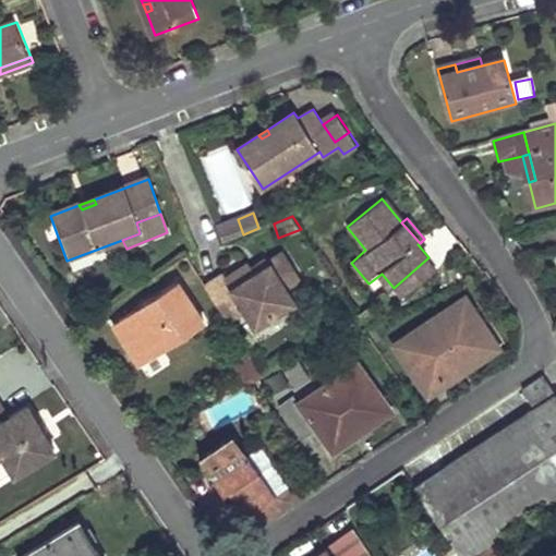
[(243,234),(238,219),(217,227),(222,239),(224,239),(225,240),(226,240),(226,241),(243,234)]
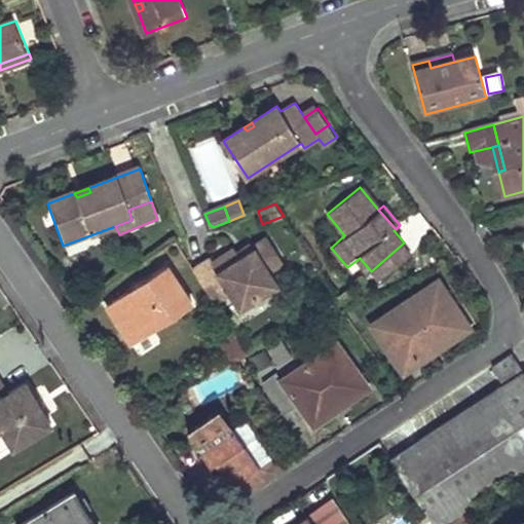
[(213,258),(194,270),(216,303),(232,293),(242,308),(277,286),(270,274),(286,265),(269,239),(255,249),(256,251),(244,258),(240,253),(237,248),(216,262),(213,258)]
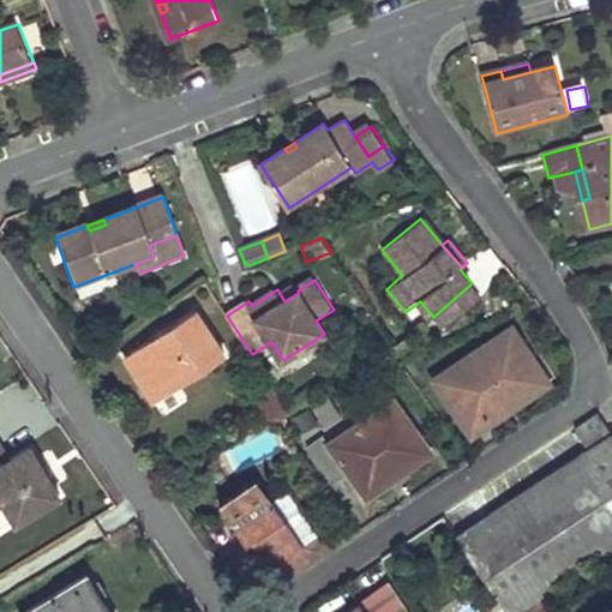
[(443,328),(481,295),(472,283),(433,317),(443,328)]
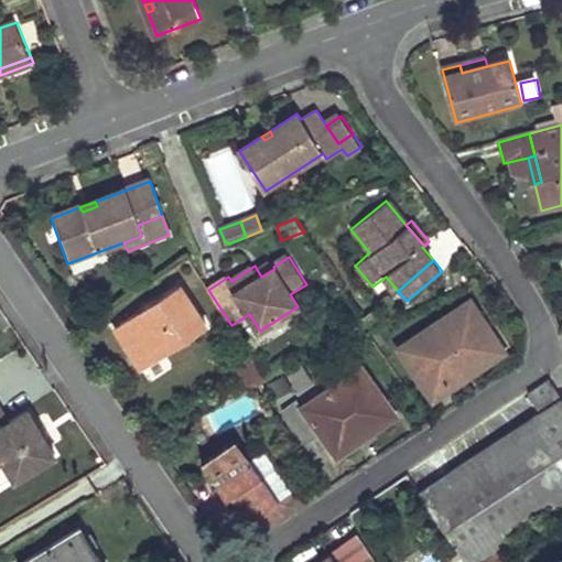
[(271,263),(258,271),(261,277),(274,269),(273,267),(271,263)]
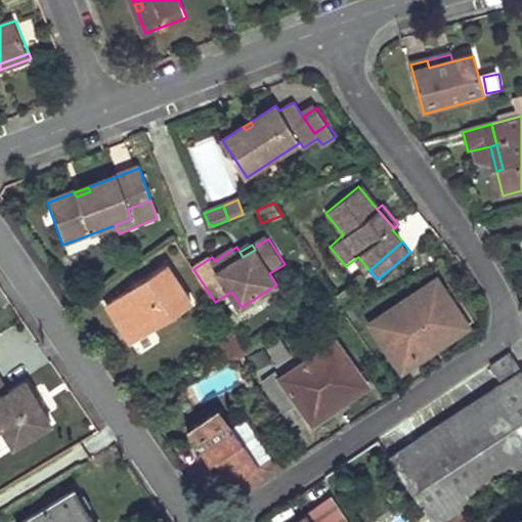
[(133,327),(126,332),(133,346),(193,305),(167,265),(114,300),(133,327)]
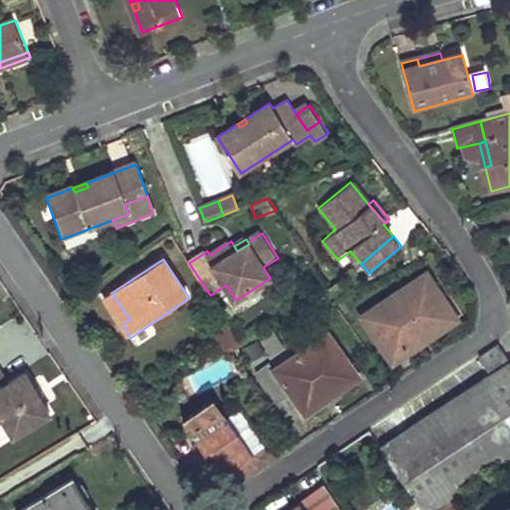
[(455,317),(428,275),(366,317),(395,362),(422,344),(420,340),(455,317)]
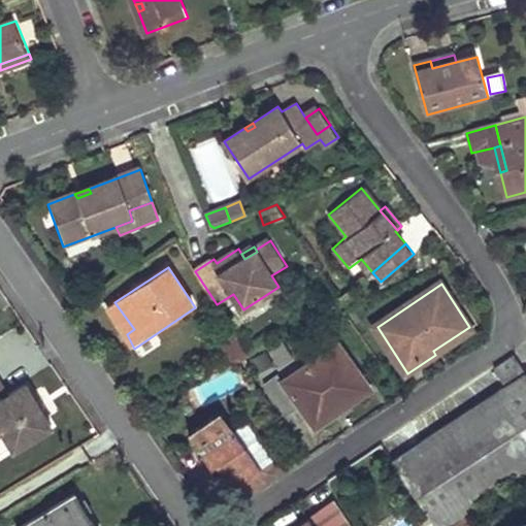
[(350,291),(338,297),(346,309),(358,303),(350,291)]
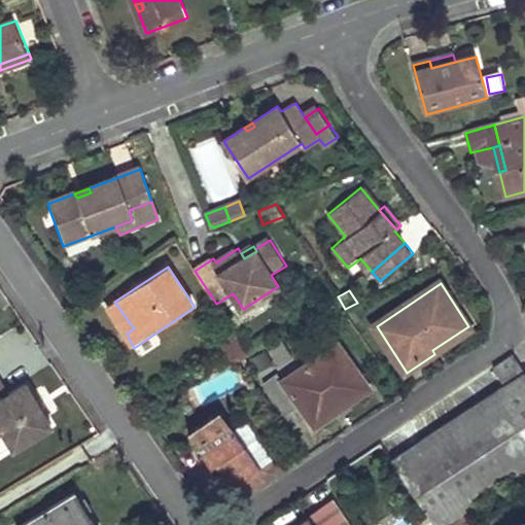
[(114,302),(107,306),(127,334),(134,328),(114,302)]
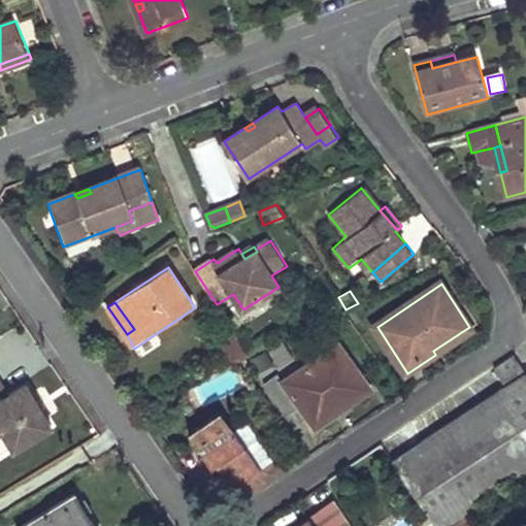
[(226,341),(240,363),(242,362),(252,357),(236,334),(226,341)]
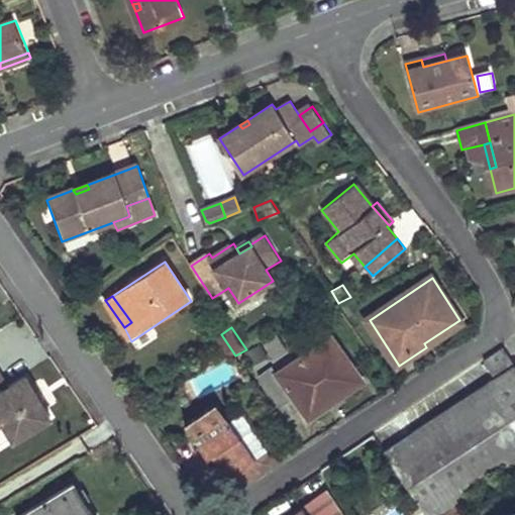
[(325,398),(359,375),(333,336),(279,374),(275,368),(261,378),(282,407),(296,398),(310,419),(330,406),(325,398)]
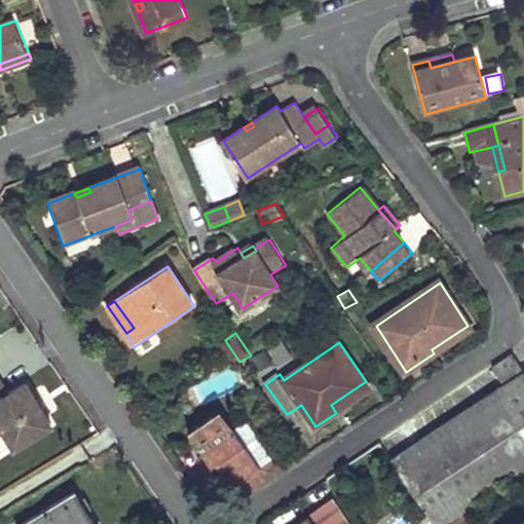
[(277,367),(293,361),(286,343),(270,349),(277,367)]
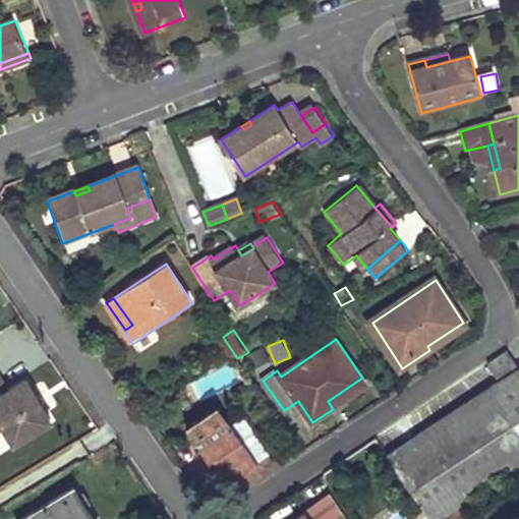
[(387,455),(430,518),(443,518),(518,468),(518,371),(506,352),(487,364),(499,381),(387,455)]
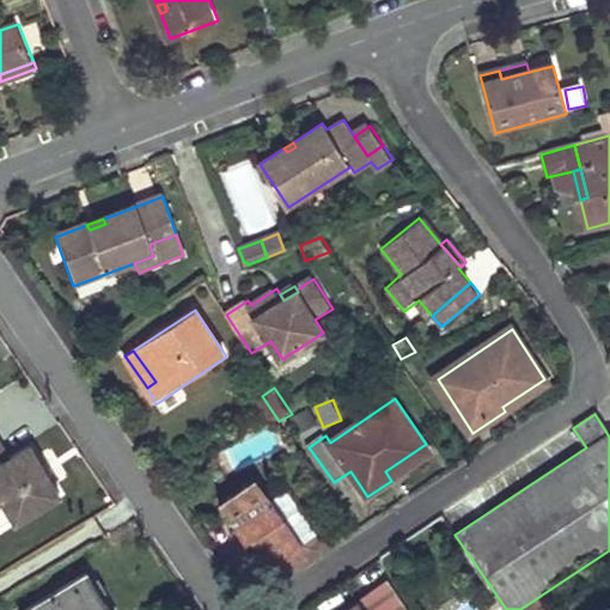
[(17,522),(61,495),(31,446),(10,459),(0,441),(0,493),(6,502),(17,522)]
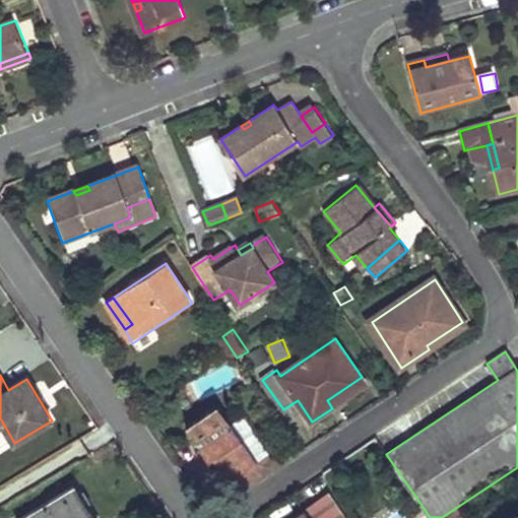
[(362,377),(327,400),(332,408),(367,385),(362,377)]
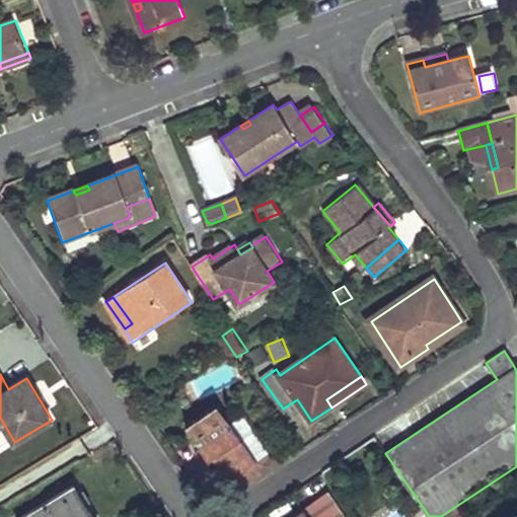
[(219,404),(188,426),(200,445),(205,442),(215,457),(239,494),(279,467),(270,455),(259,462),(219,404)]
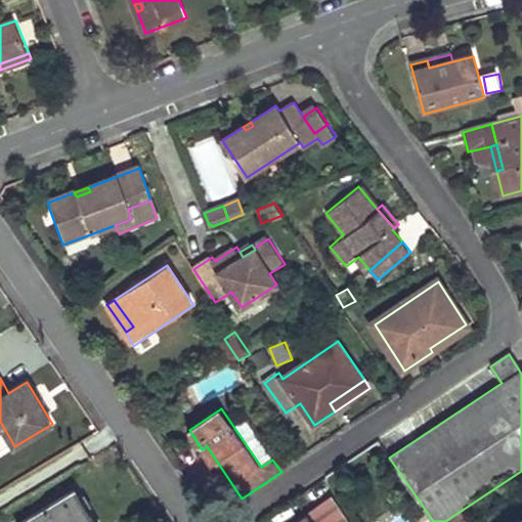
[(4,435),(0,437),(0,458),(11,452),(4,435)]
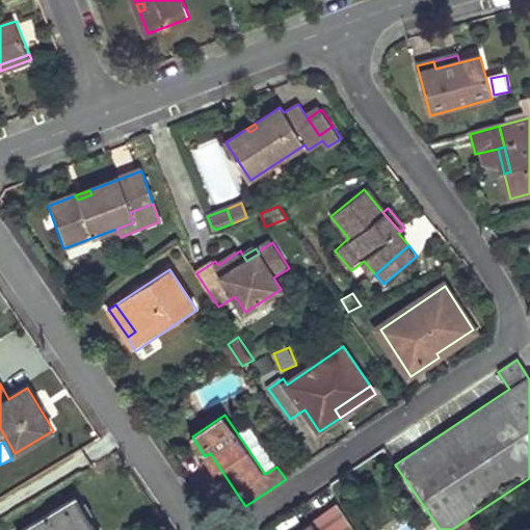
[(210,453),(205,456),(216,472),(220,469),(210,453)]
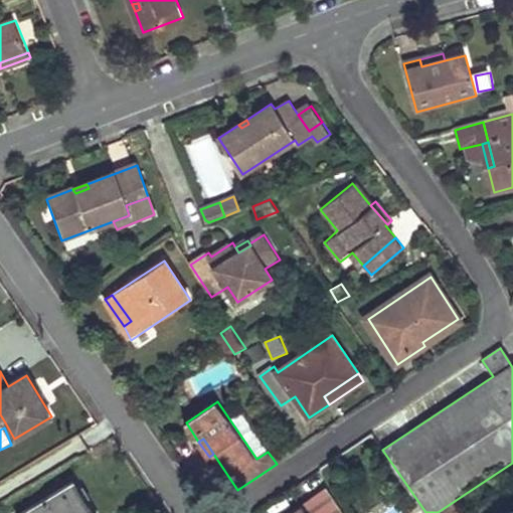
[(94,512),(74,481),(22,512),(94,512)]
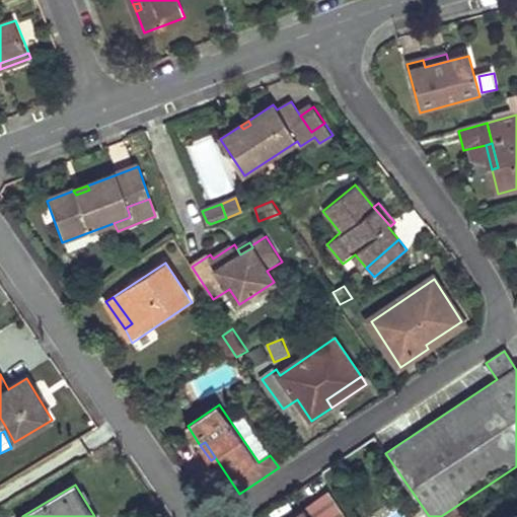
[(345,516),(329,495),(304,511),(308,516),(345,516)]
